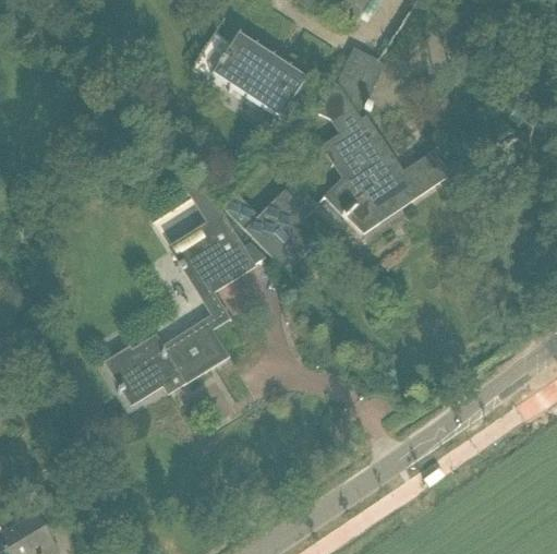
[(321,0),(317,5),(350,27),(367,0),(321,0)]
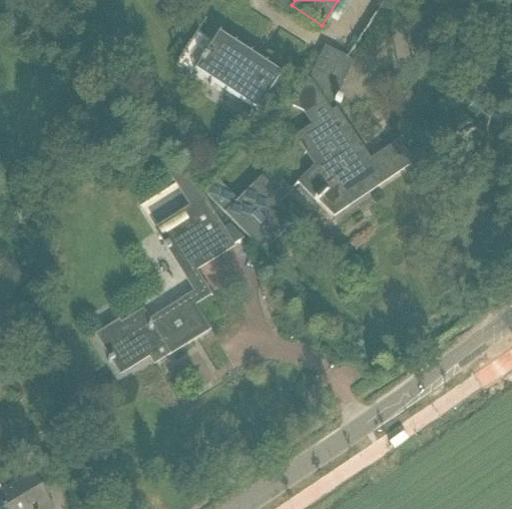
[(194,69),(259,111),(284,72),(283,71),(281,73),(218,33),(194,69)]
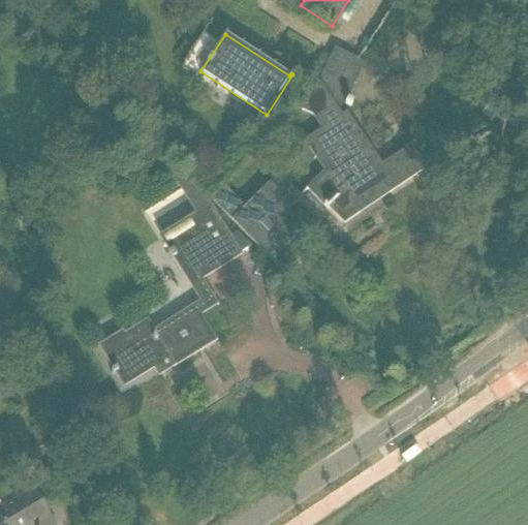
[(317,81),(305,107),(314,112),(323,127),(305,140),(323,168),(307,185),(328,206),(331,204),(344,217),(358,209),(355,206),(386,185),(390,189),(424,166),(410,146),(380,166),(356,131),(359,130),(347,113),(343,115),(340,110),(364,60),(336,47),(318,82),(317,81)]
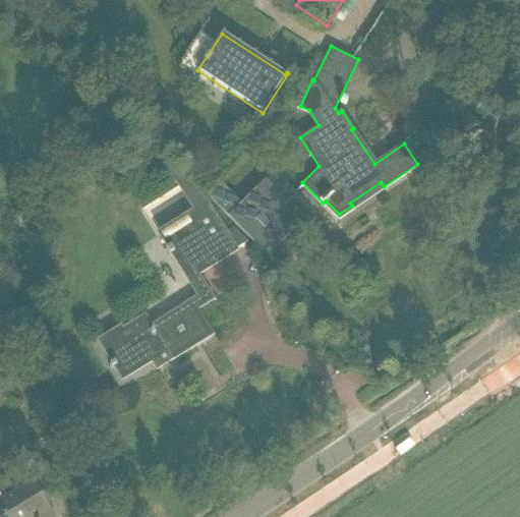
[(436,71),(449,84),(462,72),(449,59),(436,71)]
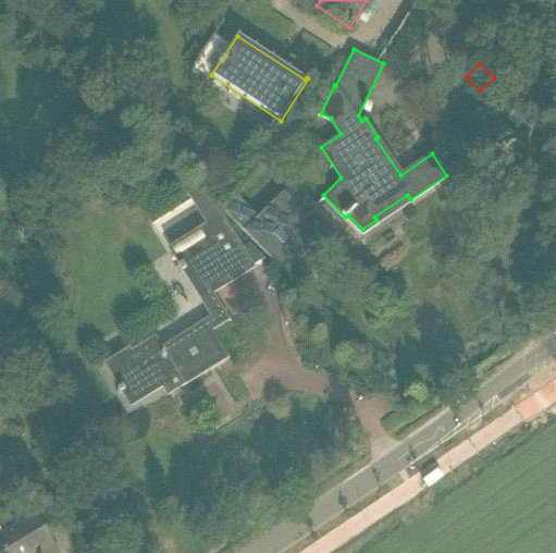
[(445,125),(451,112),(435,105),(429,118),(445,125)]
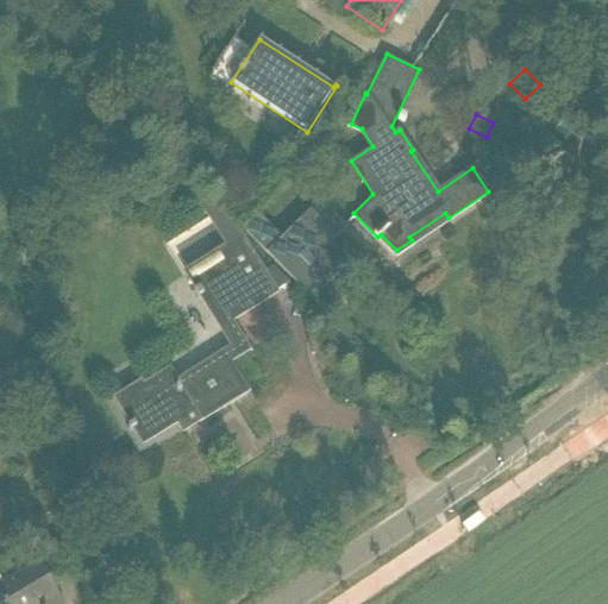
[(243,226),(312,296),(349,260),(328,240),(345,224),(319,199),(282,236),(258,212),(243,226)]
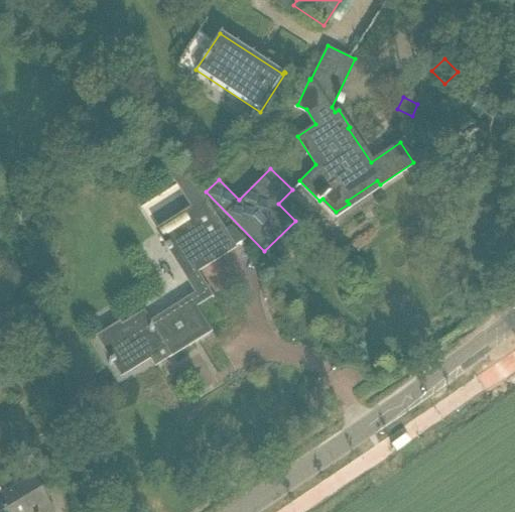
[(185,213),(189,220),(163,235),(168,243),(166,244),(169,250),(171,248),(187,274),(215,258),(206,244),(226,232),(224,230),(206,200),(185,213)]
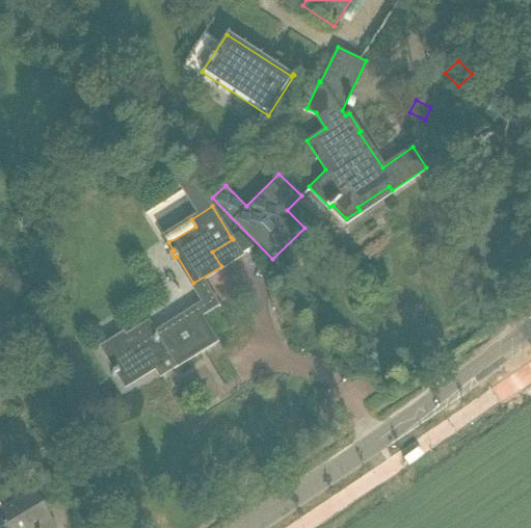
[(238,232),(231,237),(233,239),(241,253),(251,245),(238,232)]
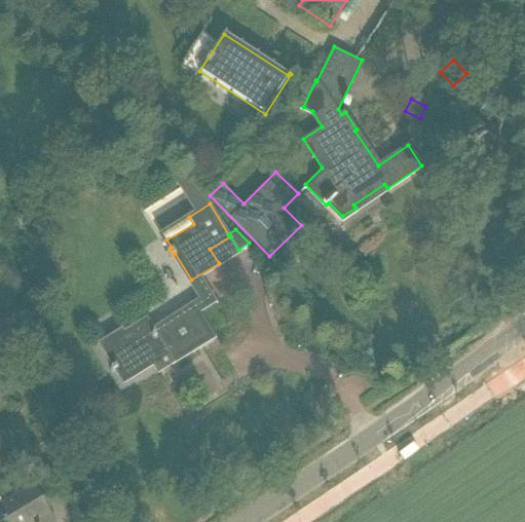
[(171,362),(213,336),(193,303),(152,329),(146,319),(123,332),(121,330),(101,342),(114,364),(110,366),(112,370),(116,368),(124,379),(154,362),(158,369),(164,366),(158,356),(164,351),(171,362)]
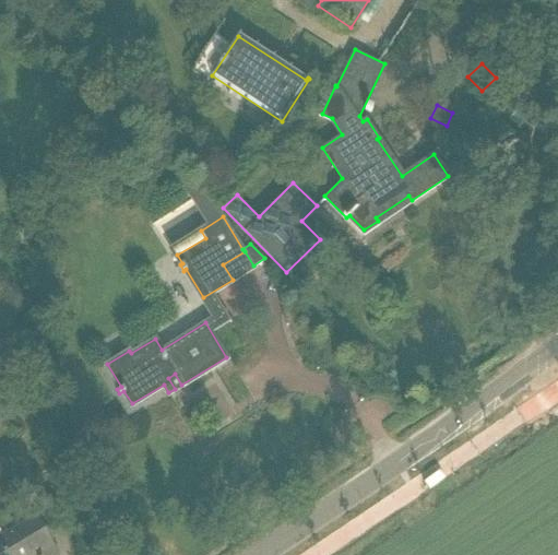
[(0,533),(0,554),(33,554),(35,554),(50,554),(57,552),(34,514),(0,533)]
